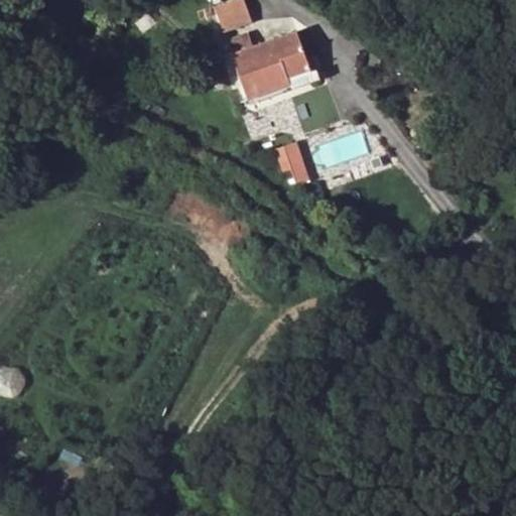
[(244,0),(235,0),(215,7),(223,31),(252,21),(244,0)]
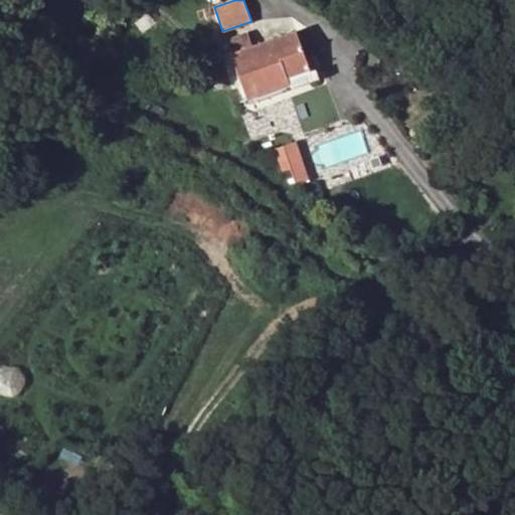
[(248,32),(227,39),(248,99),(291,83),(288,73),(310,65),(298,31),(253,46),(248,32)]
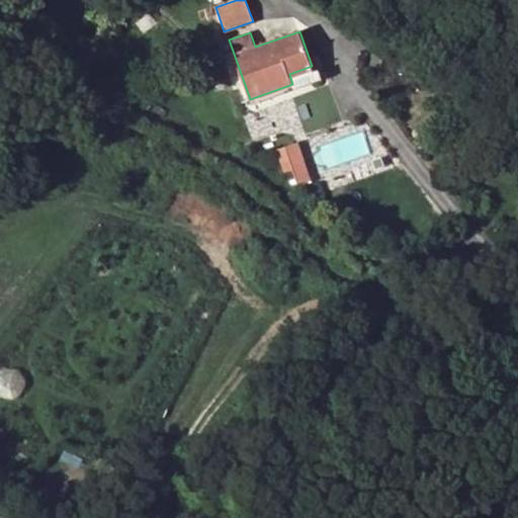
[(313,71),(312,66),(289,74),(292,84),(320,74),(319,69),(313,71)]
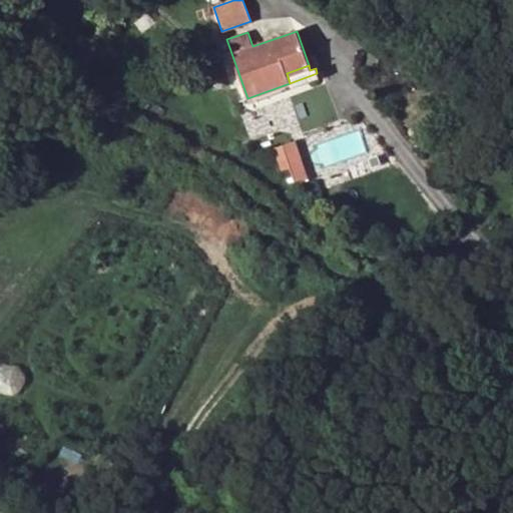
[(275,148),(283,170),(290,167),(302,162),(294,140),(275,148)]
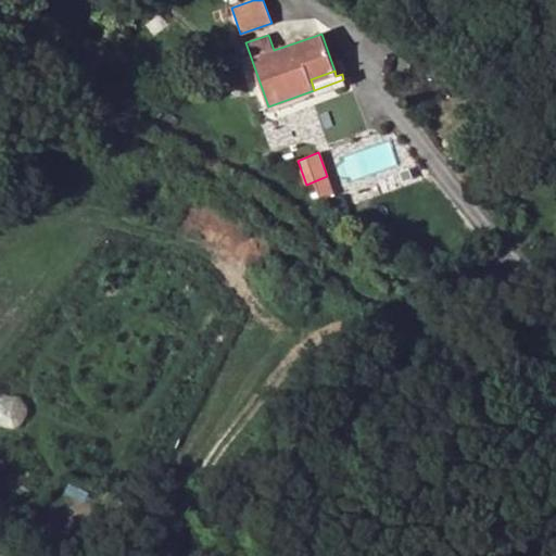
[(314,181),(320,199),(332,193),(327,176),(314,181)]
